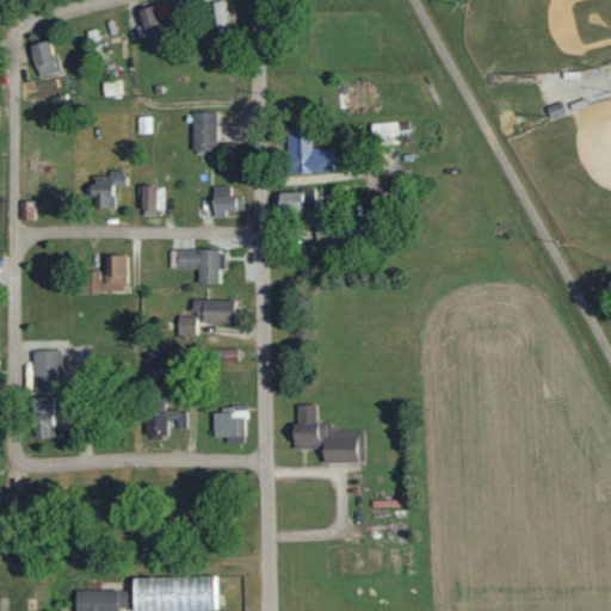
[(221,0),(211,2),(218,37),(230,35),(223,0),(221,0)]
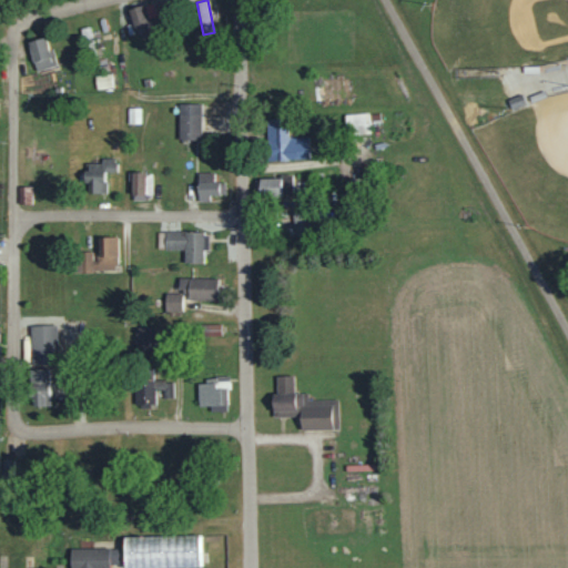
[(152,31),(144,4),(129,10),(137,36),(152,31)]
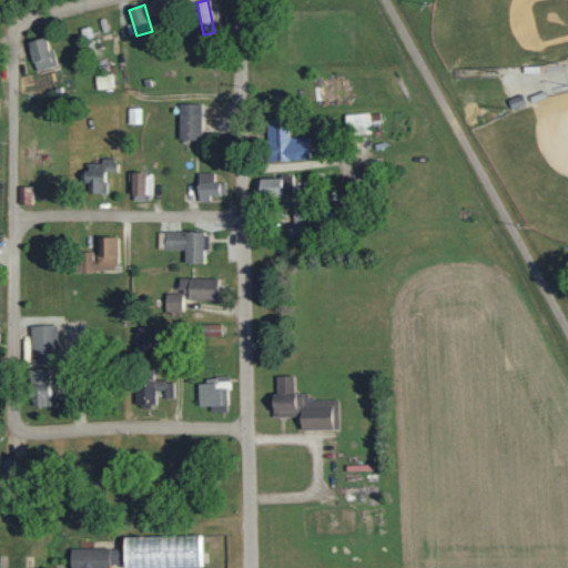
[(48,38),(28,41),(34,71),(53,67),(48,38)]
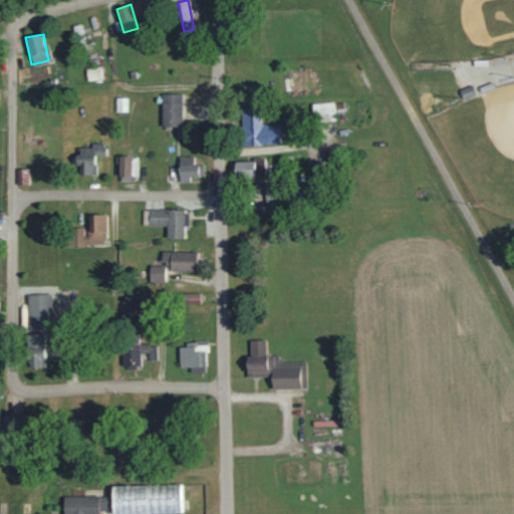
[(100,67),(85,67),(86,81),(101,80),(100,67)]
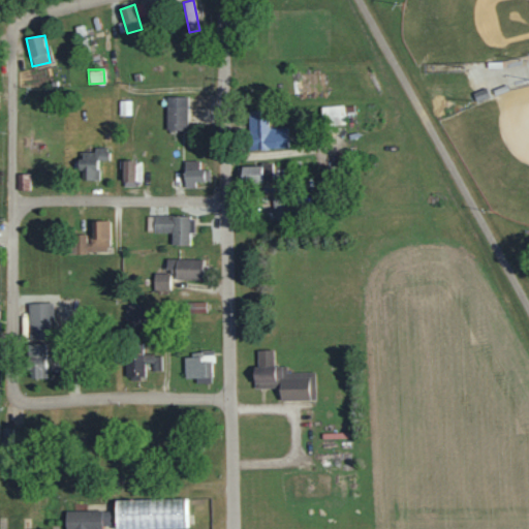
[(166,97),(166,131),(188,130),(187,97),(166,97)]
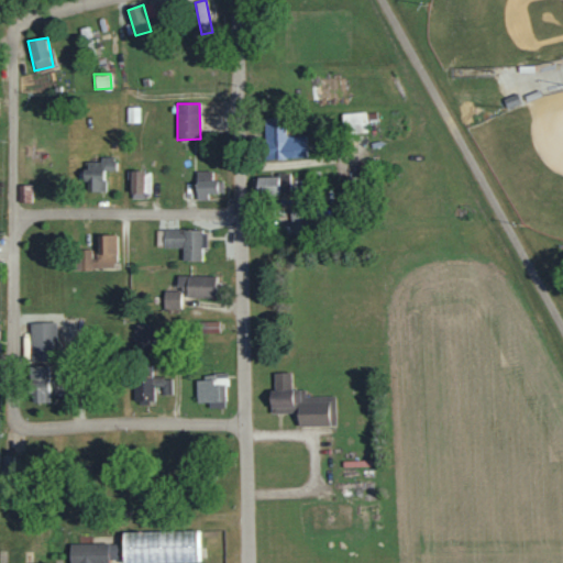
[(127,123),(139,123),(139,107),(127,107),(127,123)]
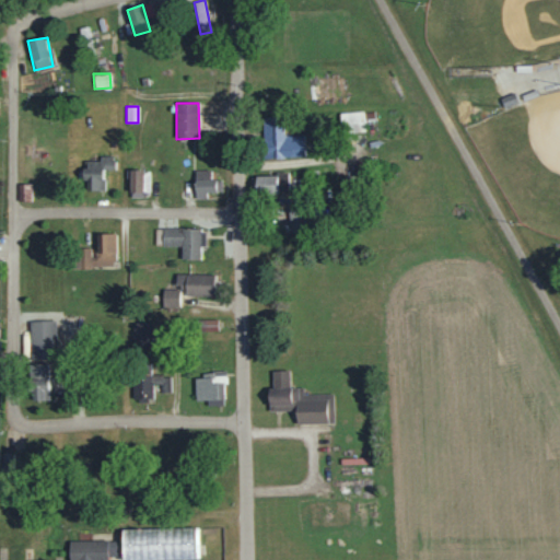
[(364,112),(340,113),(341,132),(365,131),(364,112)]
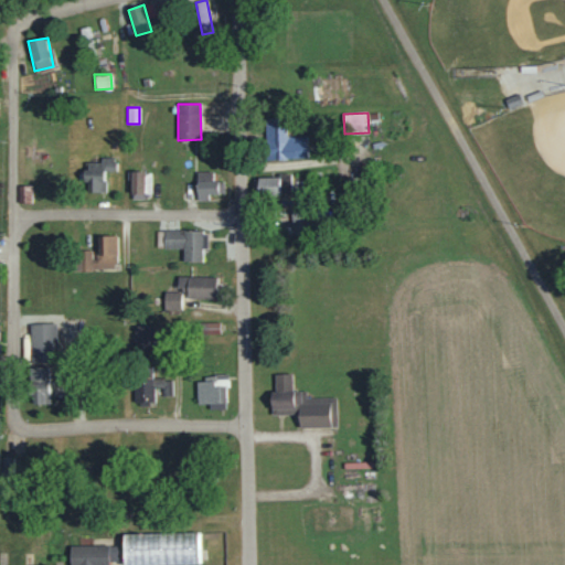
[(307,150),(306,136),(286,137),(285,117),(265,118),(267,161),(279,161),(278,152),(307,150)]
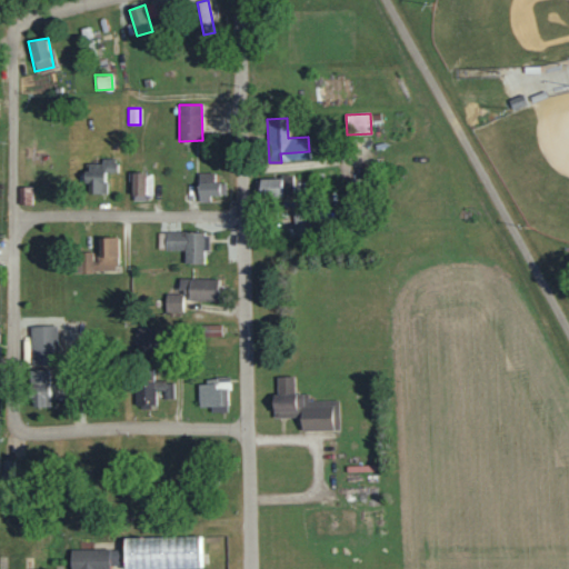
[(87,163),(87,195),(106,195),(106,173),(116,172),(116,158),(101,159),(101,163),(87,163)]
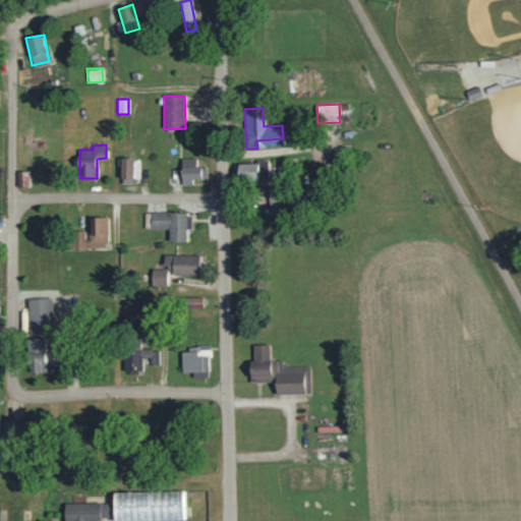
[(138,159),(121,158),(120,183),(138,184),(138,159)]
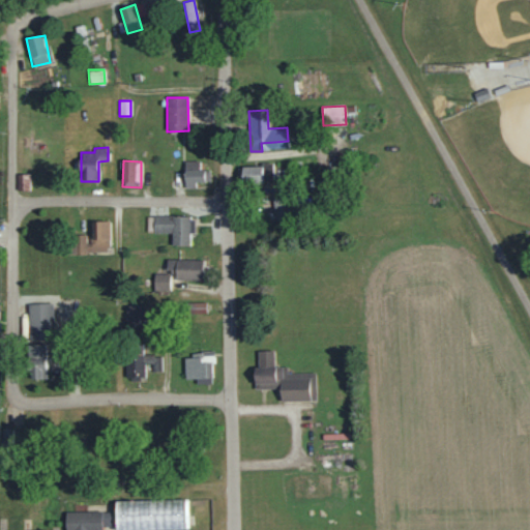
[(199,160),(184,160),(185,183),(209,183),(208,170),(199,171),(199,160)]
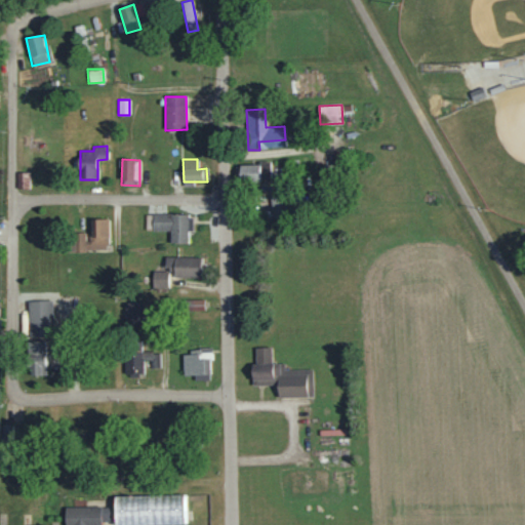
[(270,164),(238,163),(237,183),(270,183),(270,164)]
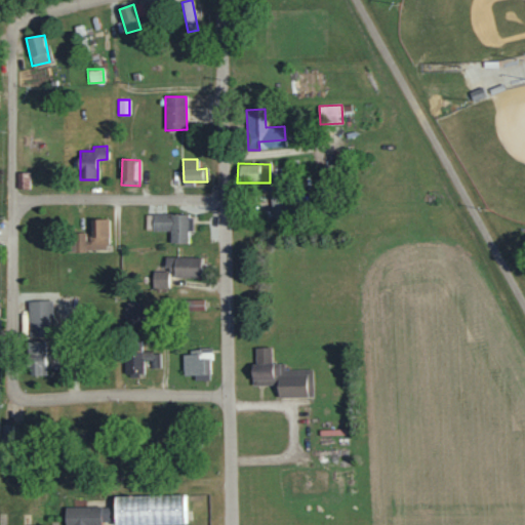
[(16,172),(16,189),(29,189),(29,172),(16,172)]
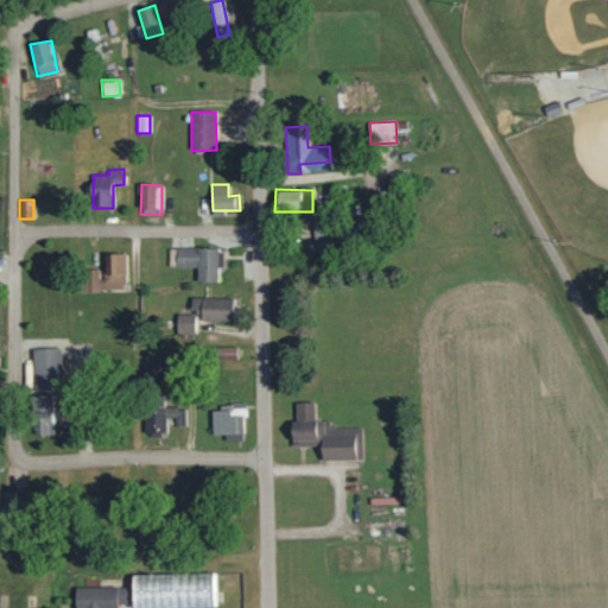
[(221,248),(177,248),(176,267),(197,268),(197,282),(221,282),(221,248)]
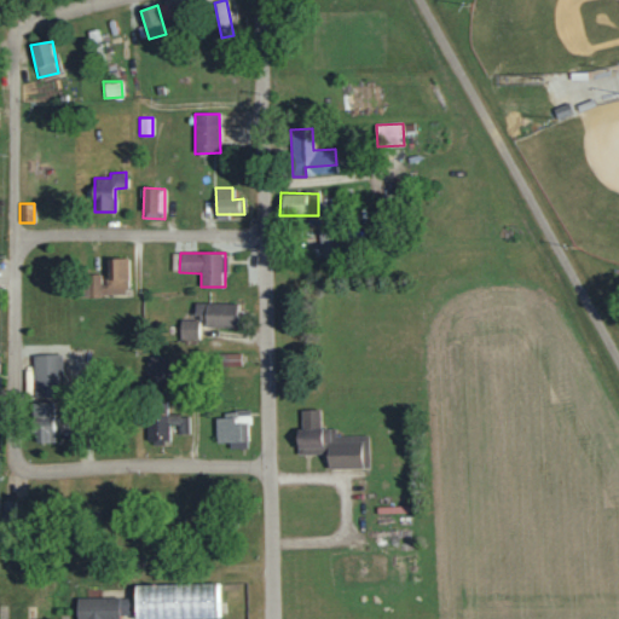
[(104,259),(104,275),(86,275),(86,295),(128,294),(127,259),(104,259)]
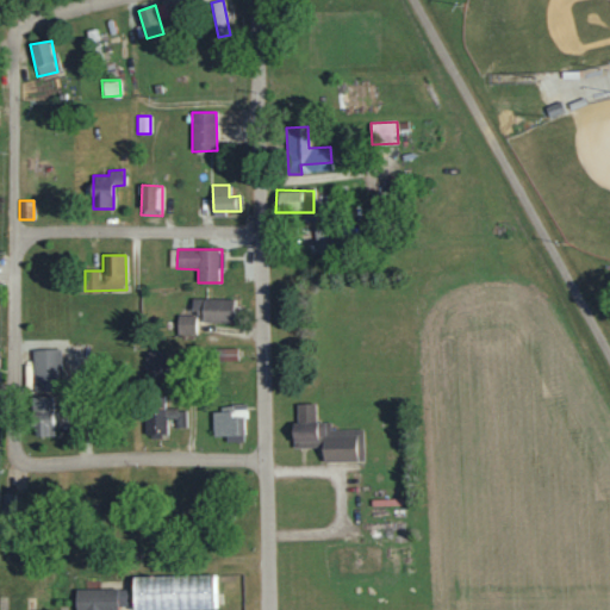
[(234,299),(192,298),(192,310),(203,310),(203,322),(232,323),(234,299)]
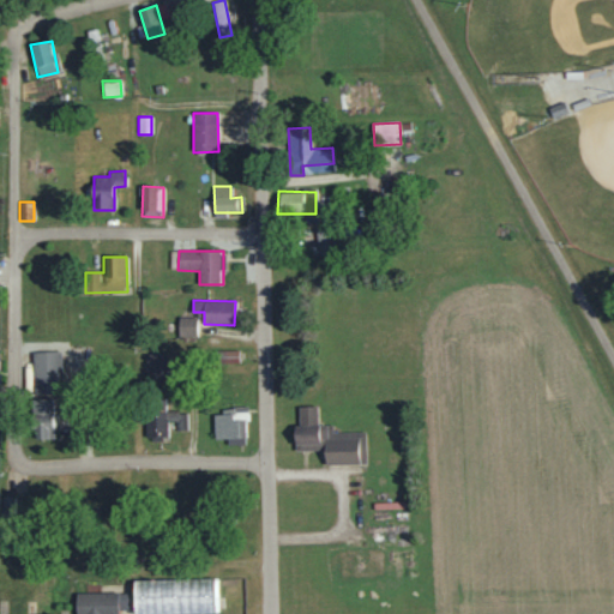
[(178,337),(196,337),(197,317),(179,317),(178,337)]
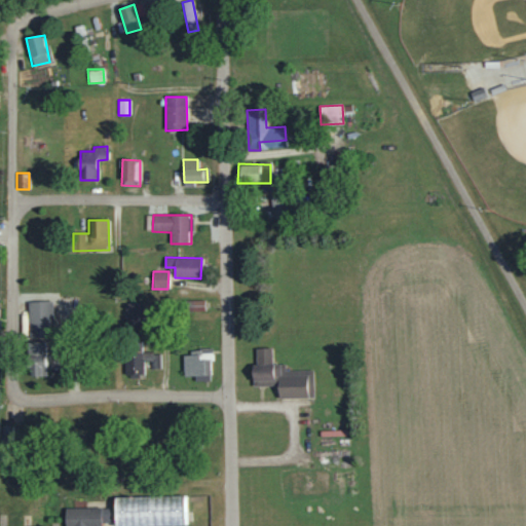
[(203,312),(204,301),(185,300),(184,311),(203,312)]
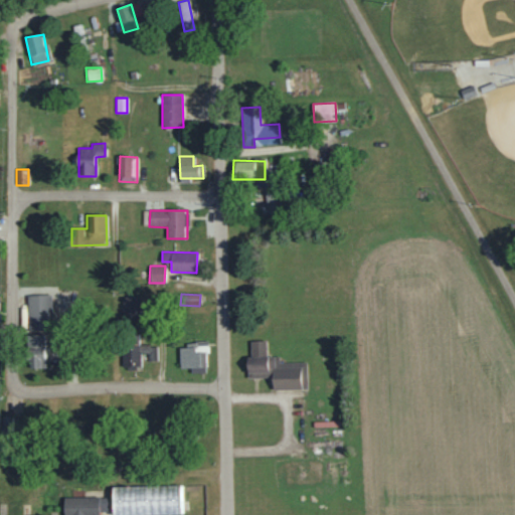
[(27,332),(51,331),(50,295),(27,296),(27,332)]
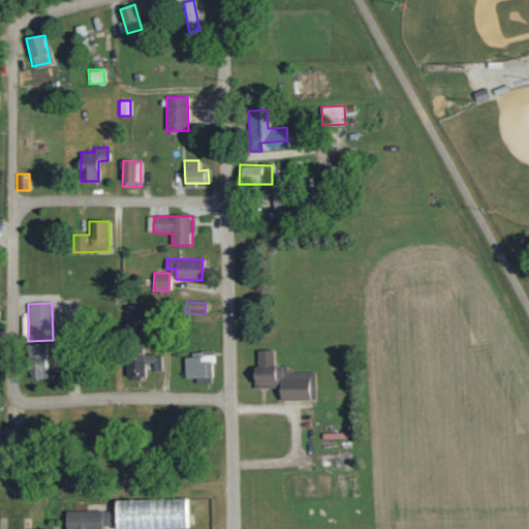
[(45,344),(29,344),(30,379),(47,378),(45,344)]
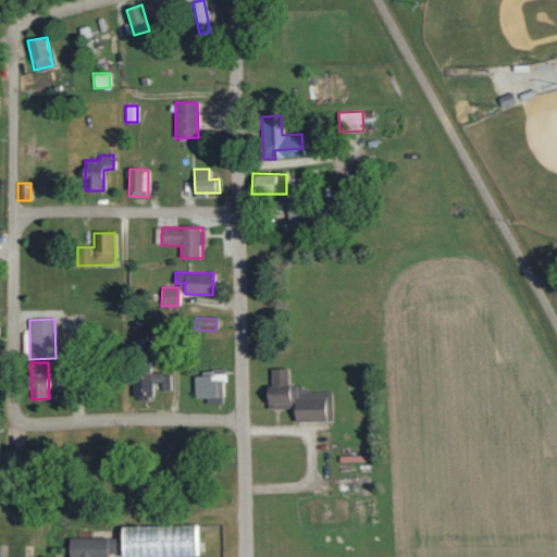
[(332,421),(331,392),(301,392),(301,385),(287,385),(287,369),(269,369),(270,409),(295,409),(296,422),(332,421)]
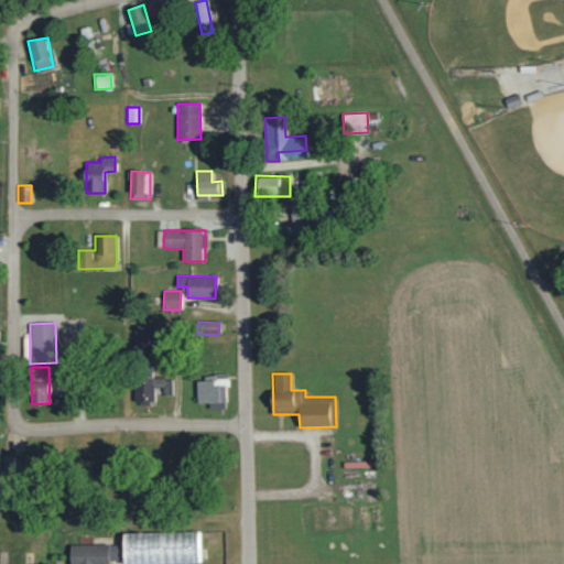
[(223,402),(223,388),(227,387),(227,376),(196,377),(197,403),(223,402)]
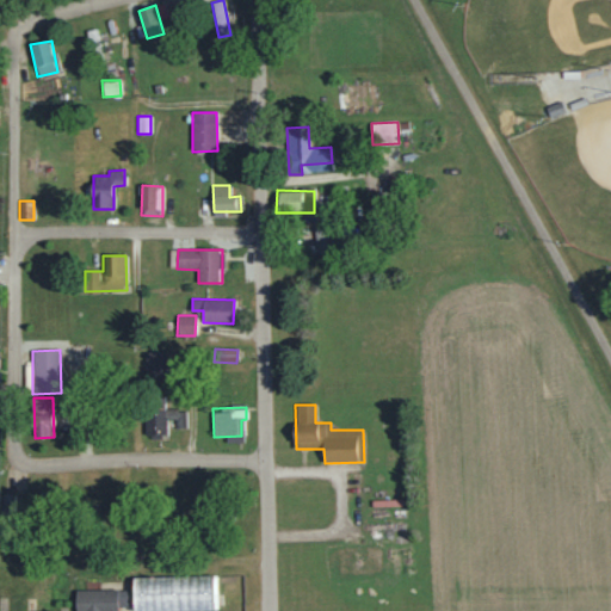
[(186,409),(146,411),(147,437),(167,436),(167,420),(177,419),(177,429),(186,429),(186,409)]
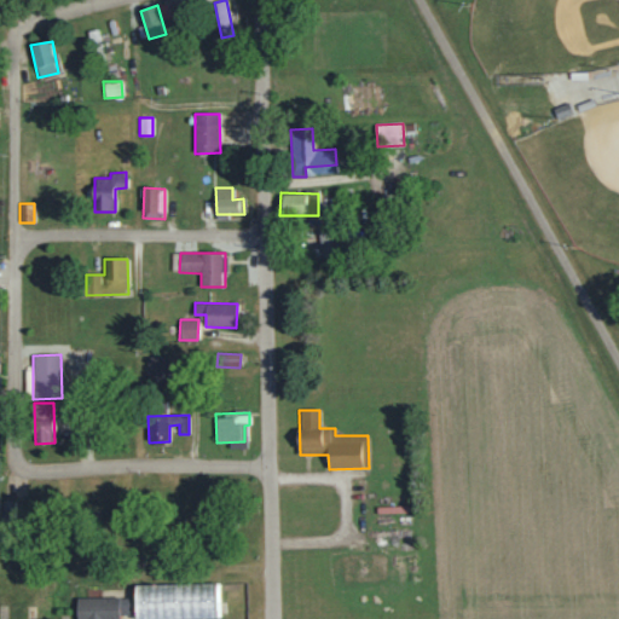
[(192,618),(218,618),(218,584),(136,585),(136,618),(192,618)]
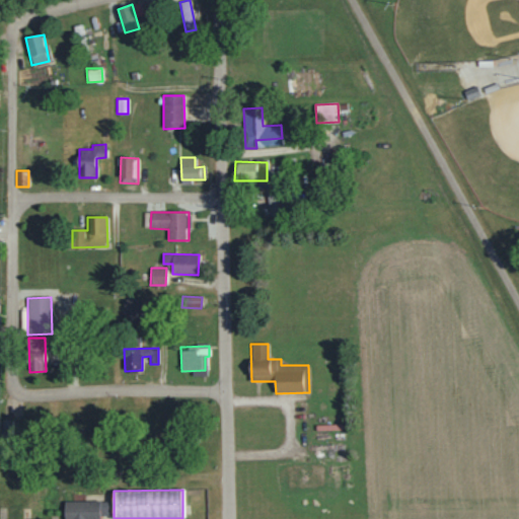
[(112,500),(64,502),(64,518),(99,518),(100,516),(112,515),(112,500)]
